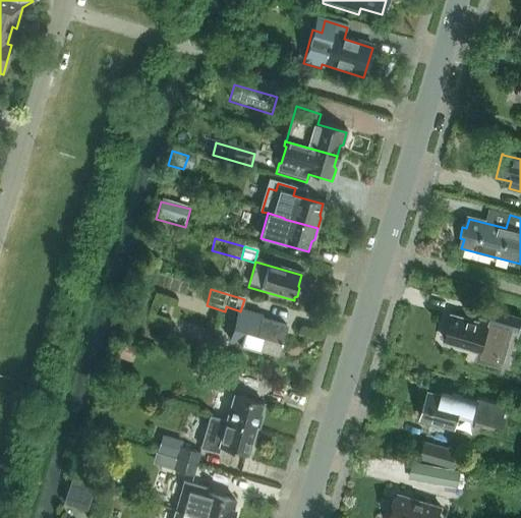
[(149,295),(141,293),(135,311),(142,313),(149,295)]
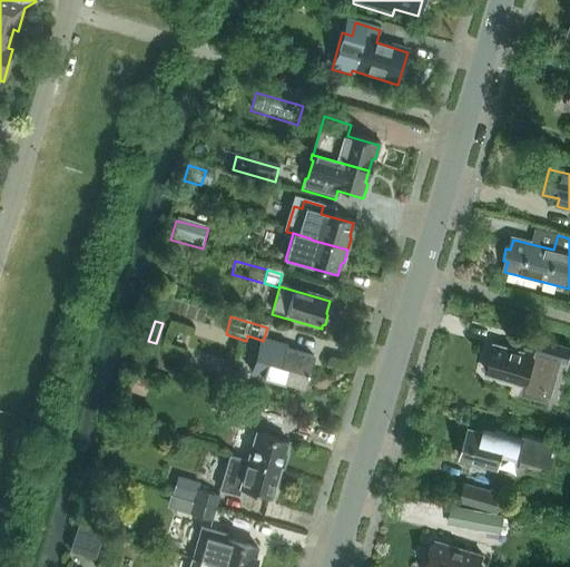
[(285,351),(286,348),(263,341),(261,340),(251,373),(263,377),(263,378),(303,390),(312,360),(285,351)]
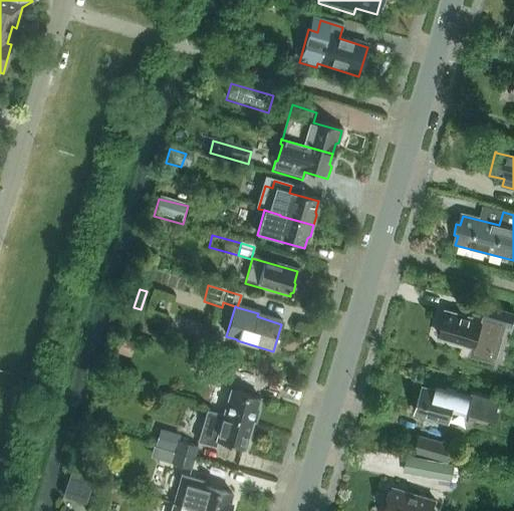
[(503,325),(512,328),(513,320),(513,314),(487,307),(483,319),(471,316),(470,319),(446,312),(443,323),(441,325),(439,332),(440,334),(439,337),(476,348),(474,354),(493,359),(503,325)]
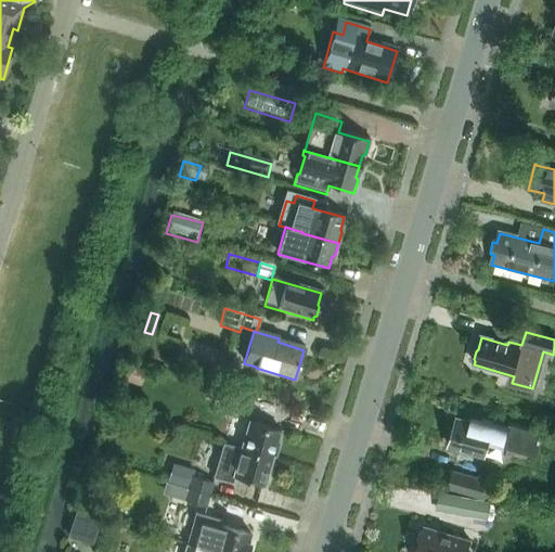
[(130,367),(125,383),(138,388),(143,372),(130,367)]
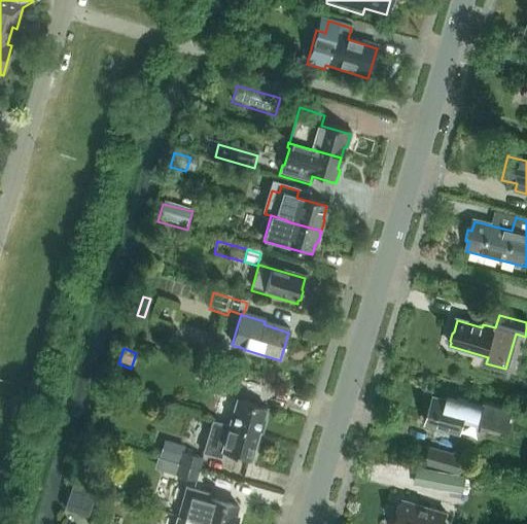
[(194,384),(202,387),(208,370),(200,367),(194,384)]
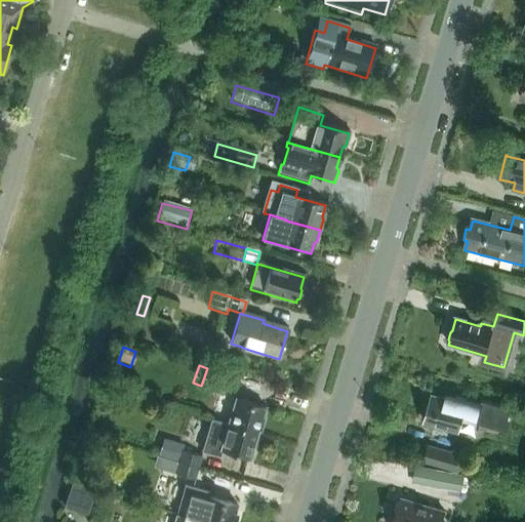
[(219,396),(227,373),(207,368),(201,386),(200,391),(219,396)]
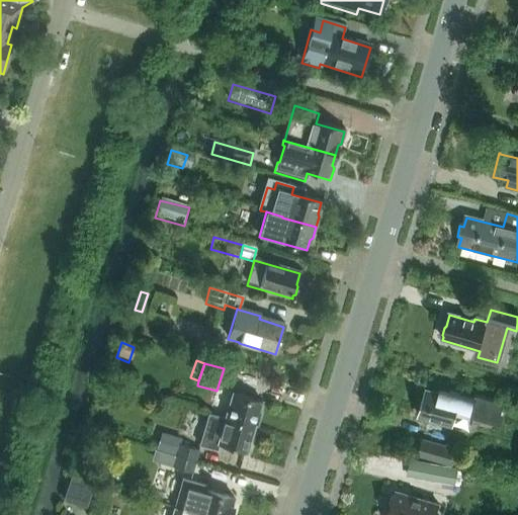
[(451,427),(455,414),(503,427),(506,417),(501,415),(504,404),(477,396),(475,400),(449,393),(447,398),(426,392),(423,403),(421,405),(419,412),(420,415),(419,418),(451,427)]
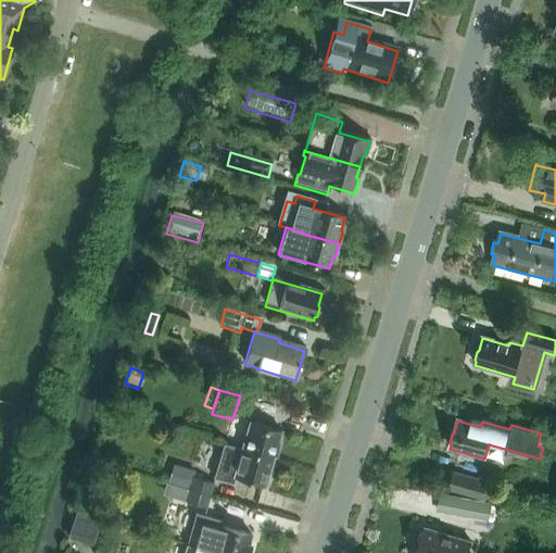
[(235,450),(273,461),(273,457),(276,459),(280,444),(277,443),(280,434),(249,424),(242,449),(236,447),(235,450)]
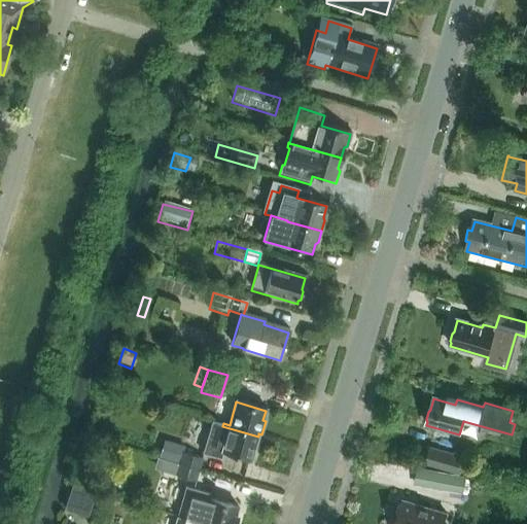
[(222,426),(212,423),(203,455),(221,460),(223,454),(250,462),(258,437),(222,426)]
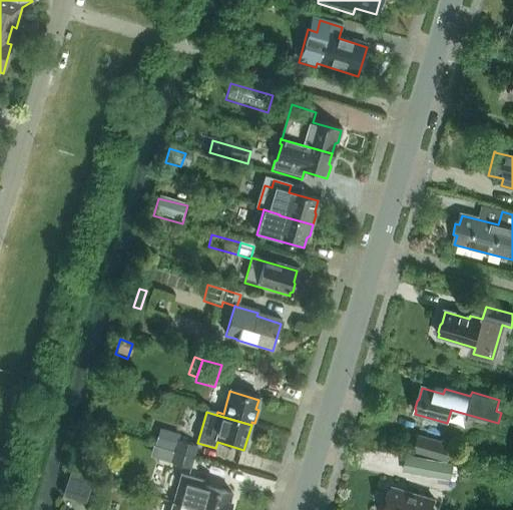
[(176,453),(179,443),(180,437),(159,431),(155,447),(176,453)]
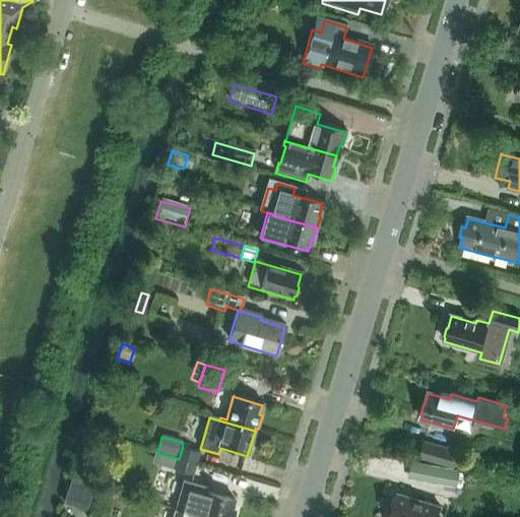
[(425,443),(419,459),(452,468),(456,451),(425,443)]
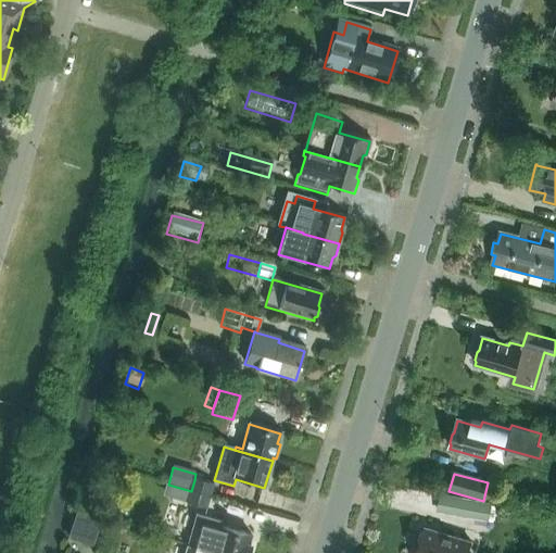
[(194,480),(191,491),(210,497),(214,486),(194,480)]
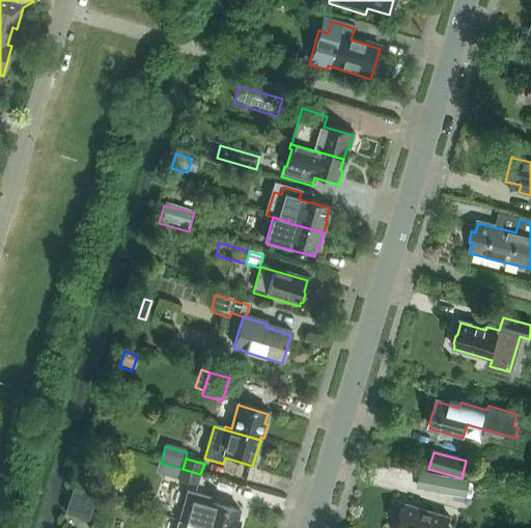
[(178,481),(192,485),(197,487),(200,474),(183,469),(178,481)]
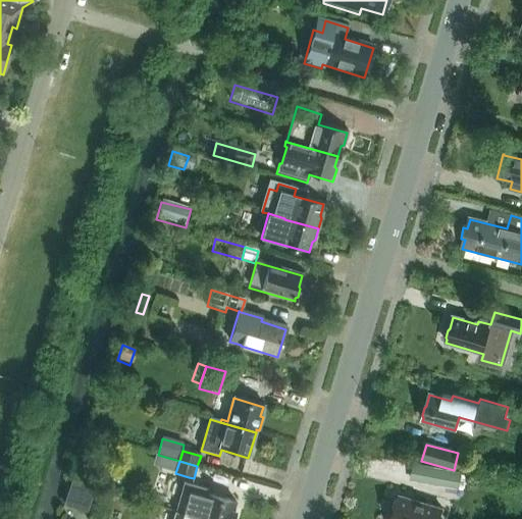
[(413,466),(410,483),(463,491),(466,476),(461,476),(462,473),(413,466)]
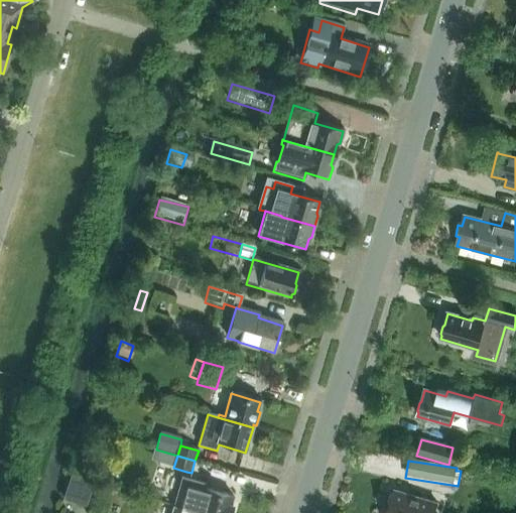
[(71,478),(63,499),(86,506),(93,485),(71,478)]
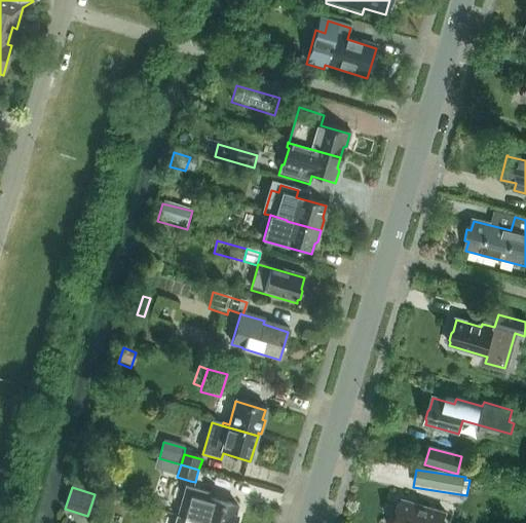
[(234,517),(236,507),(208,498),(209,495),(188,489),(179,518),(181,519),(193,522),(234,522),(236,517),(234,517)]
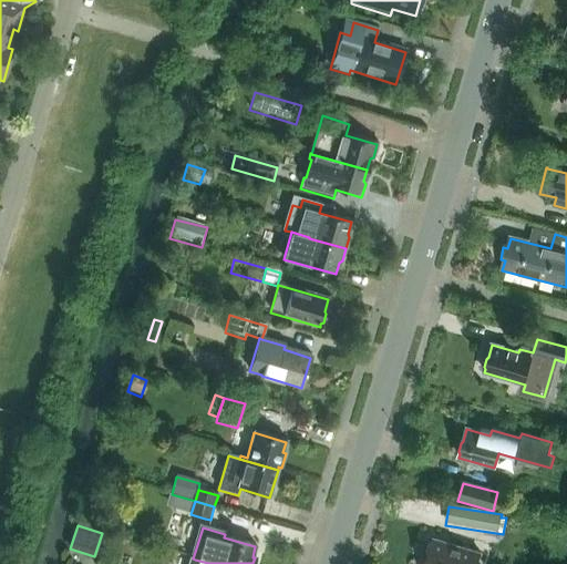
[(476,563),(480,554),(433,541),(432,544),(430,546),(428,553),(429,556),(426,563),(476,563)]
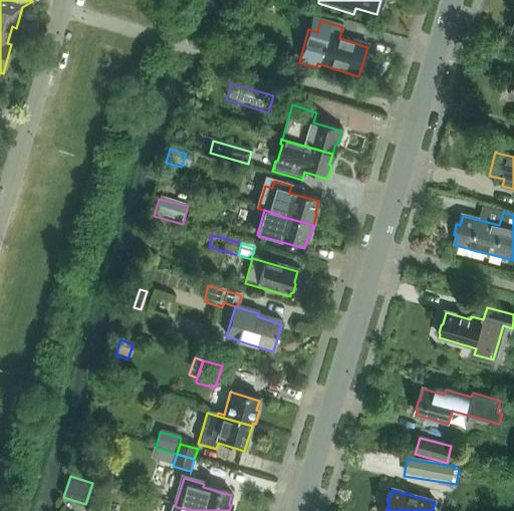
All buildings are outlined.
